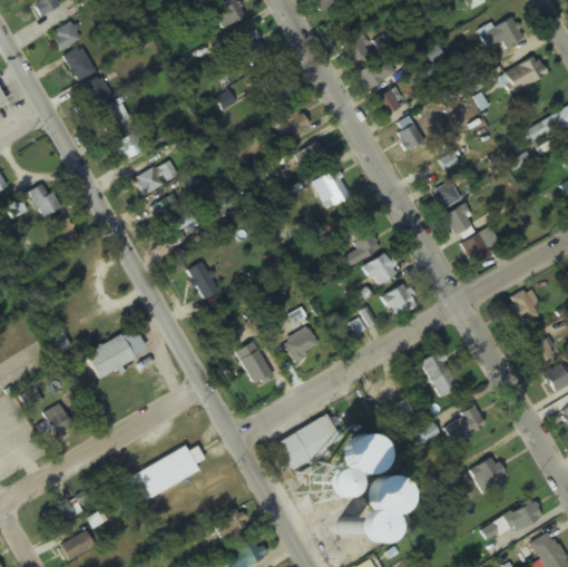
[(32,0),(42,17),(68,1),(67,0),(32,0)]
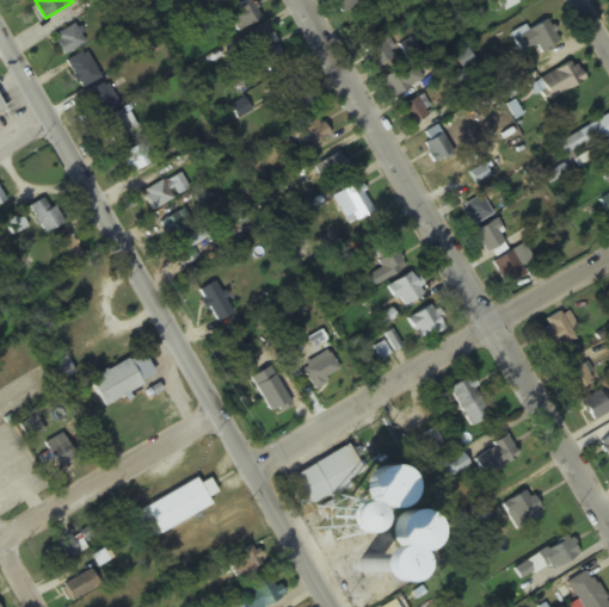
[(240,29),(264,17),(254,0),(246,0),(229,10),(240,29)]
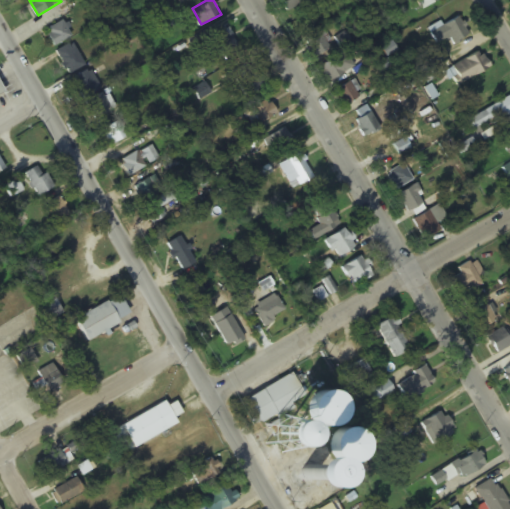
[(283,0),(289,10),(307,0),(283,0)]
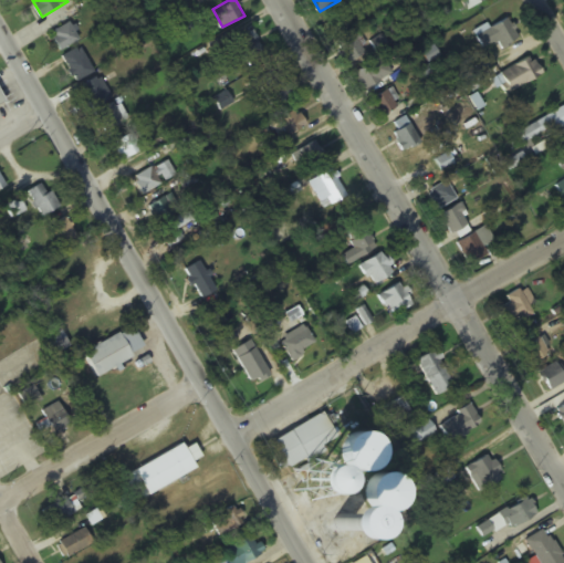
[(462,0),(468,9),(482,0),(462,0)]
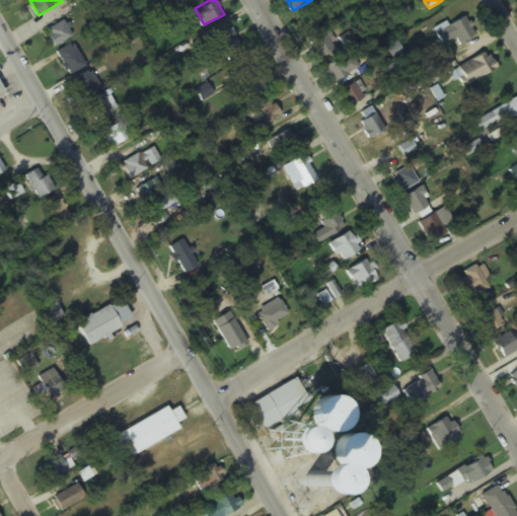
[(445,45),(457,38),(461,44),(477,34),(466,15),(437,31),(445,45)]
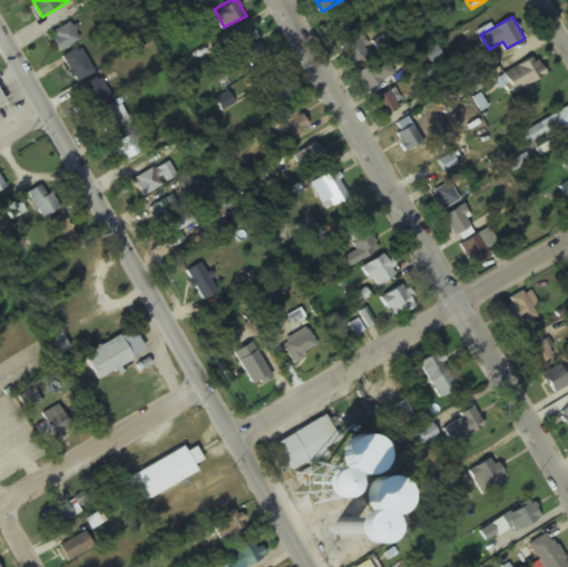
[(81,39),(71,21),(51,32),(61,50),(81,39)]
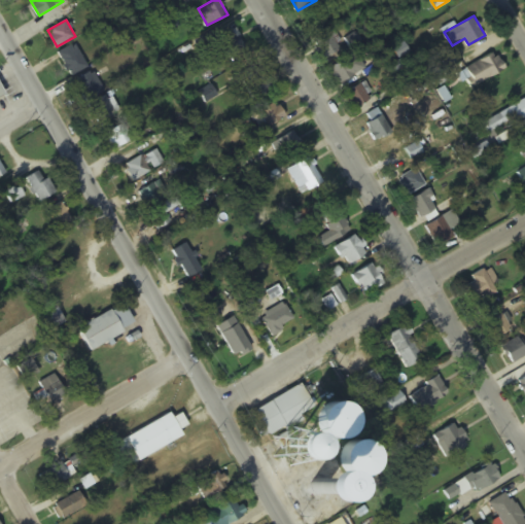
[(314,35),(324,57),(344,47),(333,26),(314,35)]
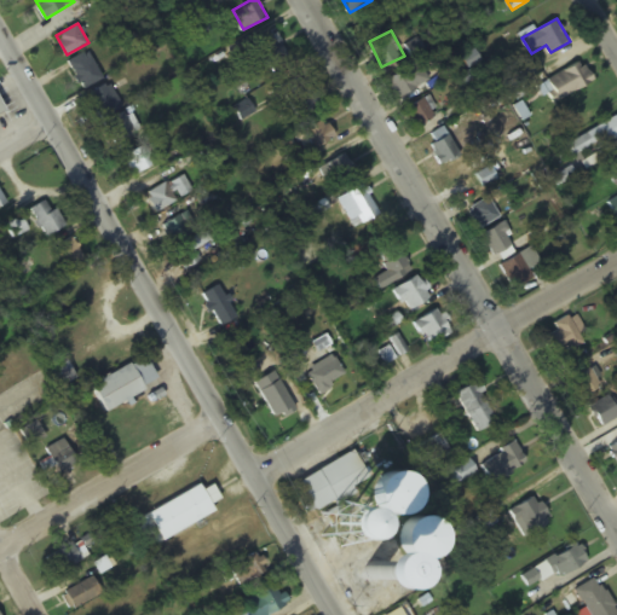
[(255,42),(265,67),(289,57),(278,33),(255,42)]
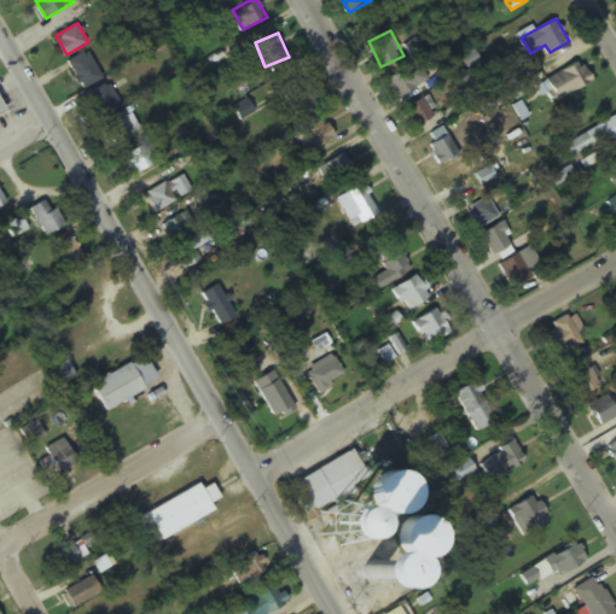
[(86,88),(105,75),(87,50),(69,62),(86,88)]
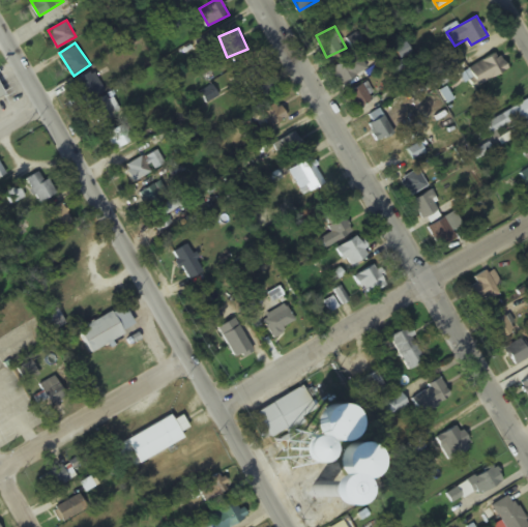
[(477,86),(508,67),(499,51),(468,69),(477,86)]
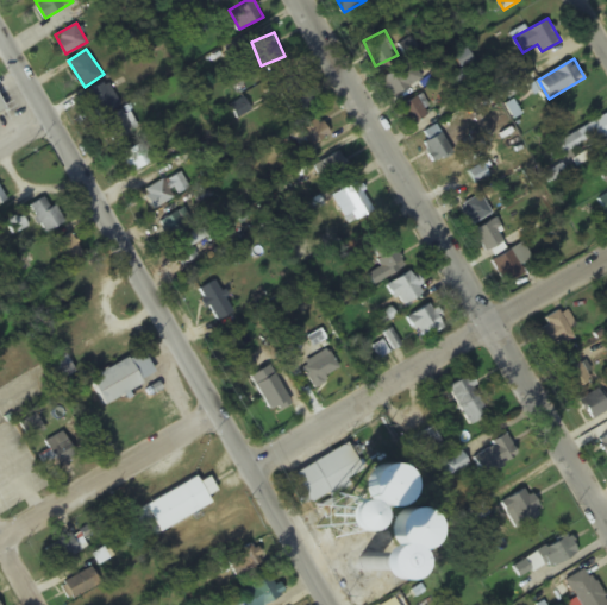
[(385,75),(394,94),(411,84),(400,65),(385,75)]
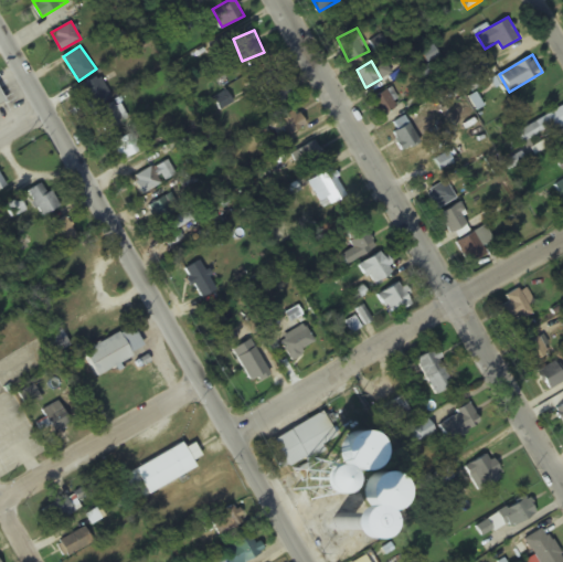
[(291,95),(277,69),(256,80),(271,106),(291,95)]
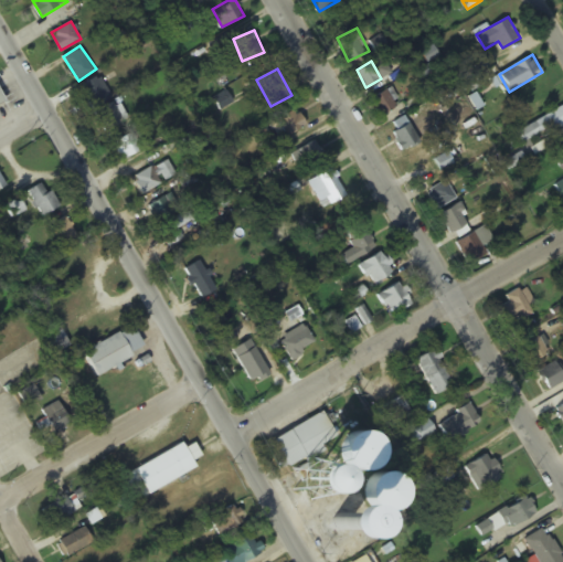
[(114,97),(102,74),(81,86),(93,108),(114,97)]
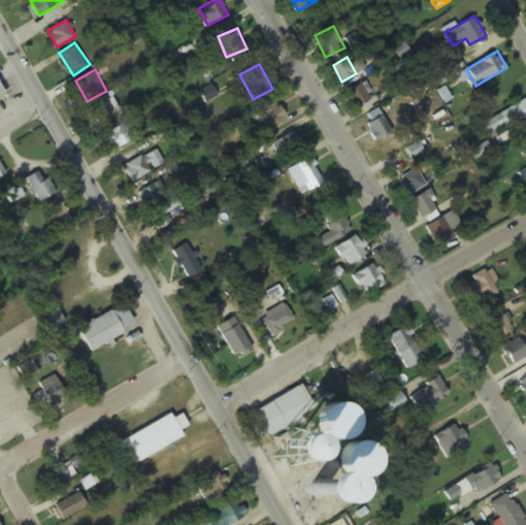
[(351,89),(362,112),(374,106),(363,83),(351,89)]
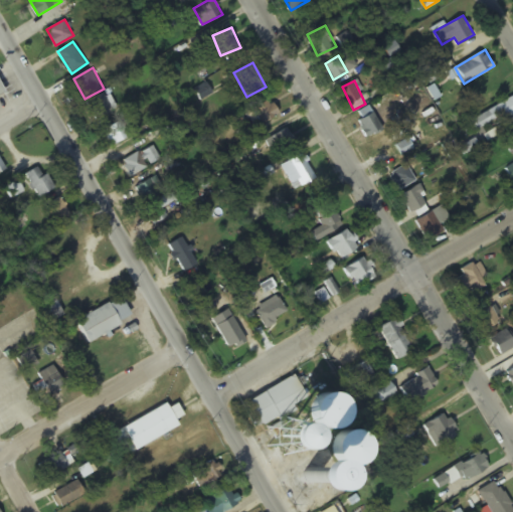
[(115,109),(104,93),(84,105),(96,122),(115,109)]
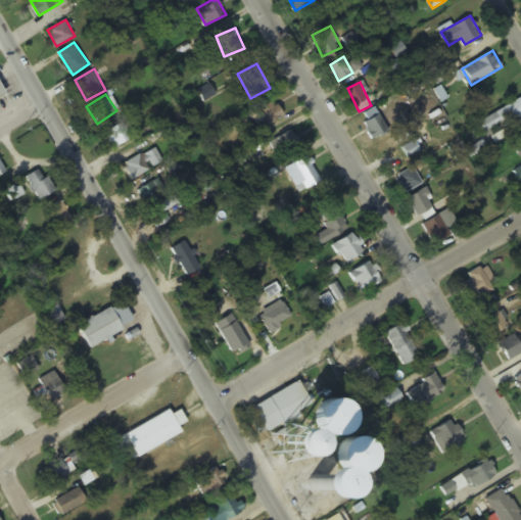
[(481,125),(491,137),(520,112),(520,99),(517,95),(481,125)]
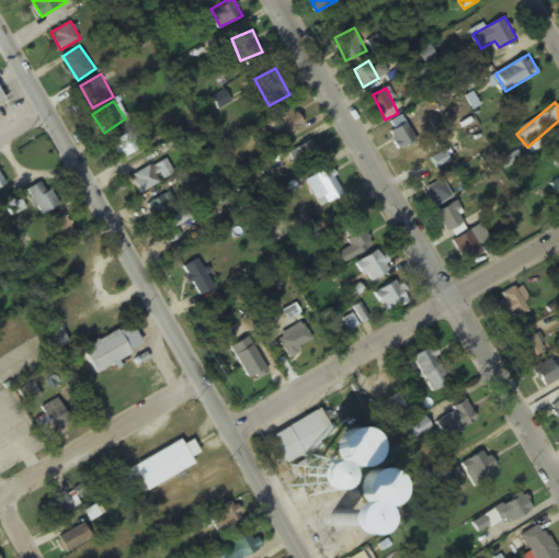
[(305,124),(296,106),(274,117),(283,136),(305,124)]
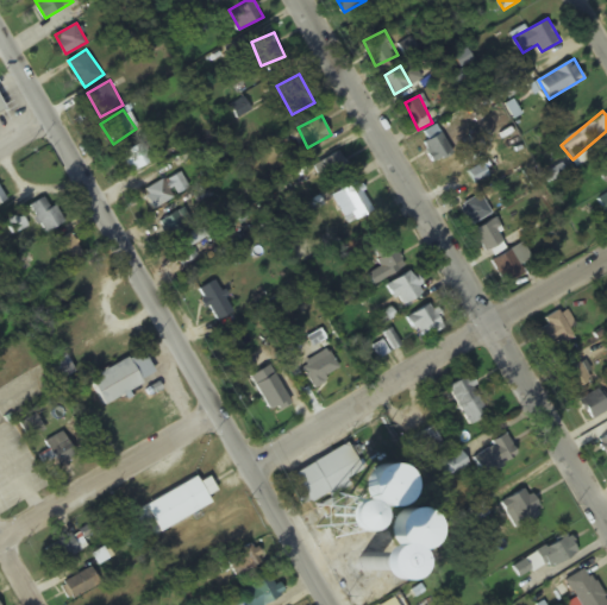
[(454,150),(438,124),(420,136),(436,161),(454,150)]
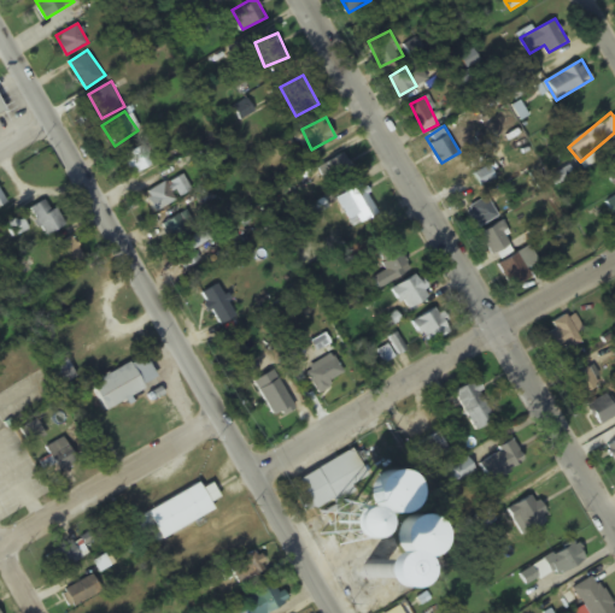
[(123,154),(133,174),(156,163),(145,142),(123,154)]
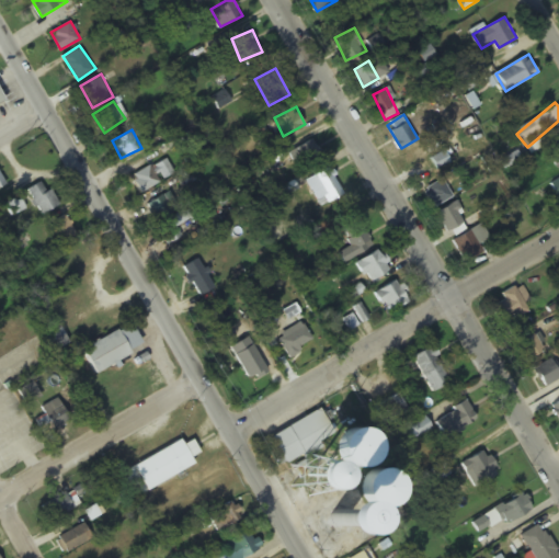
[(304,168),(323,155),(312,137),(292,151),(304,168)]
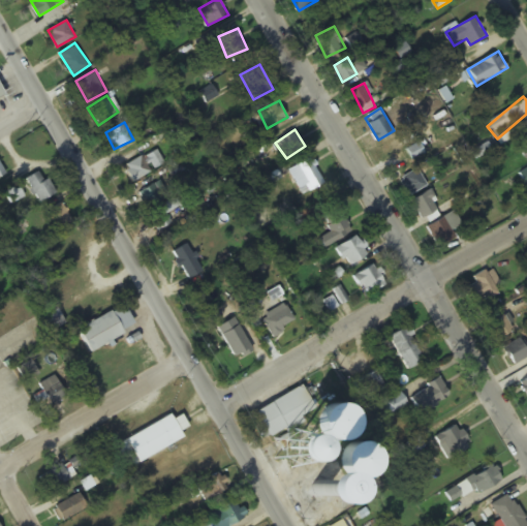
[(155,169),(147,153),(125,165),(134,181),(155,169)]
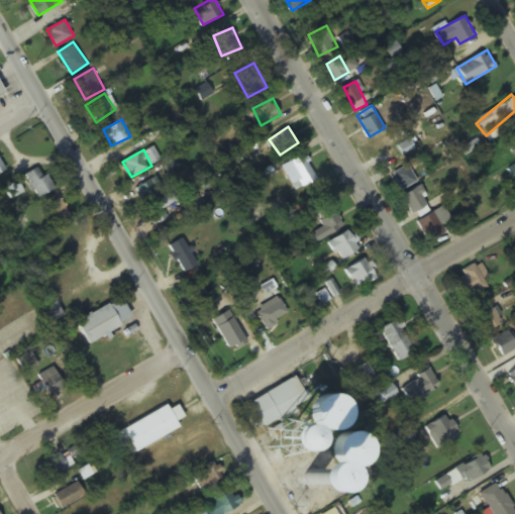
[(284,167),(302,187),(317,173),(300,153),(284,167)]
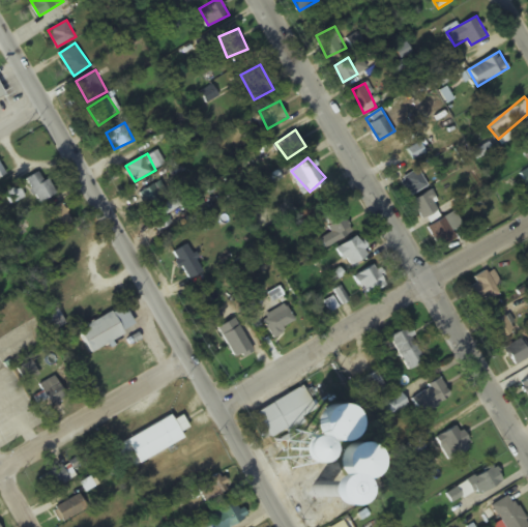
[(411,195),(429,184),(419,169),(402,179),(411,195)]
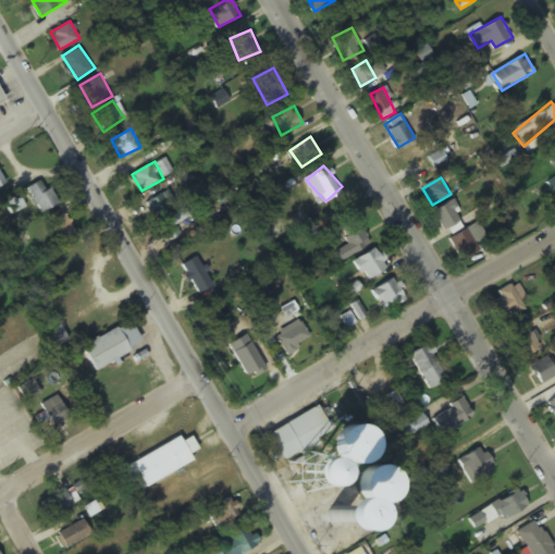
[(147,201),(157,218),(180,205),(170,188),(147,201)]
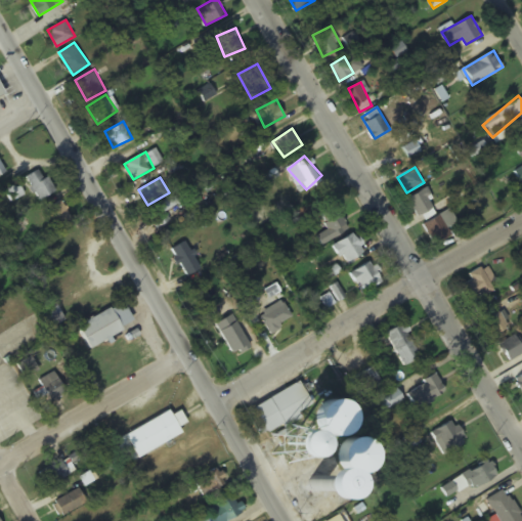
[(24,193),(18,183),(7,189),(12,200),(24,193)]
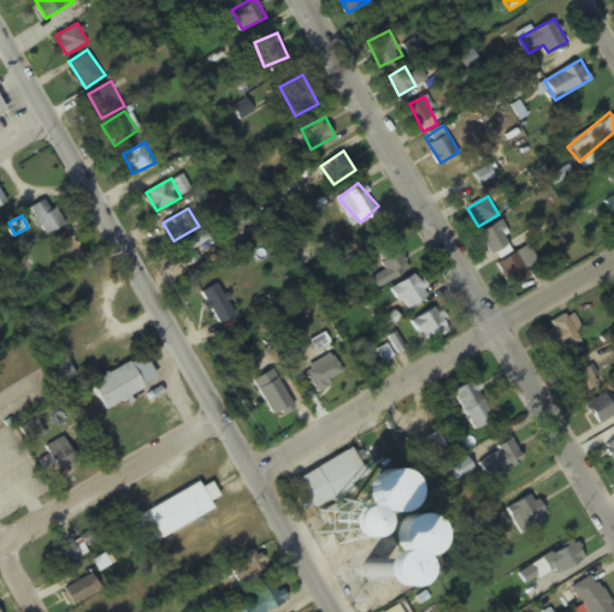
[(513,241),(501,220),(479,232),(493,253),(513,241)]
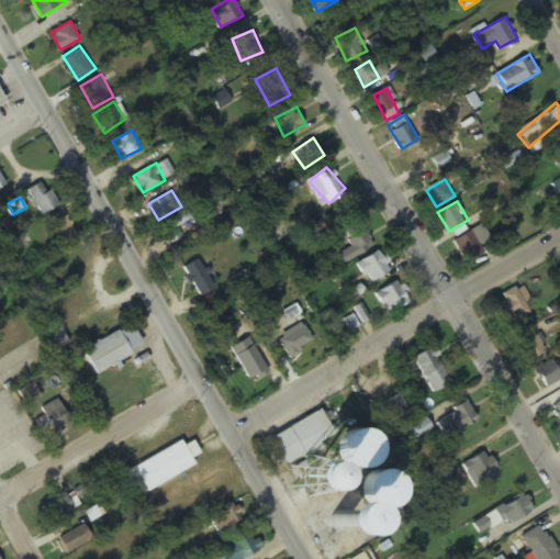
[(192,217),(187,208),(159,225),(170,244),(183,235),(178,226),(192,217)]
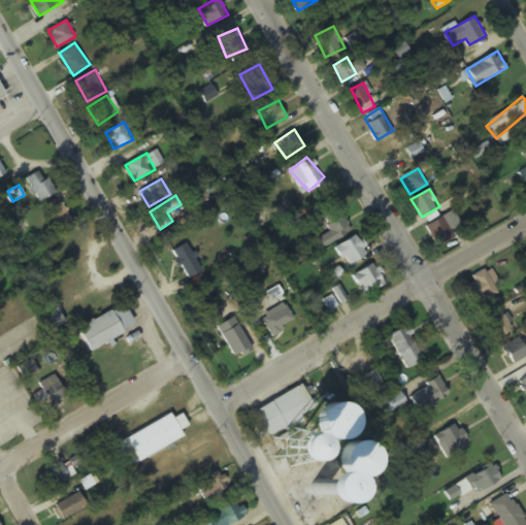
[(455,235),(450,227),(460,222),(453,209),(427,225),(438,245),(455,235)]
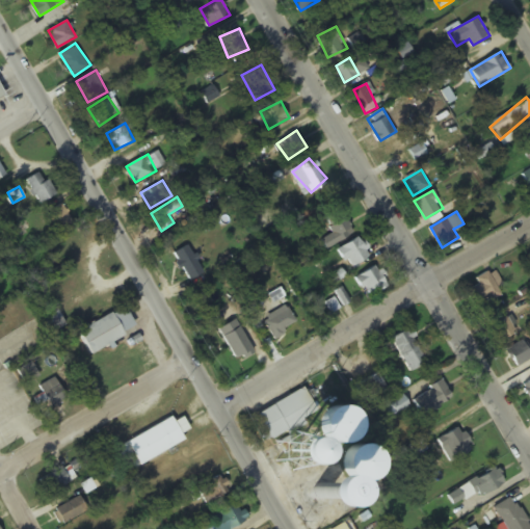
[(334,232),(321,238),(326,248),(354,233),(343,212),(327,220),(334,232)]
